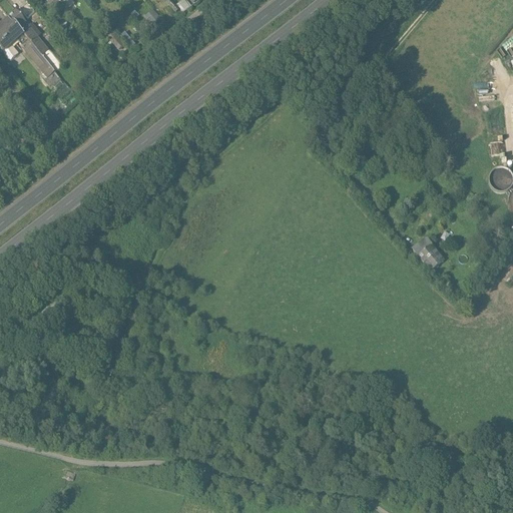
[(45,0),(57,14),(64,8),(57,0),(45,0)]
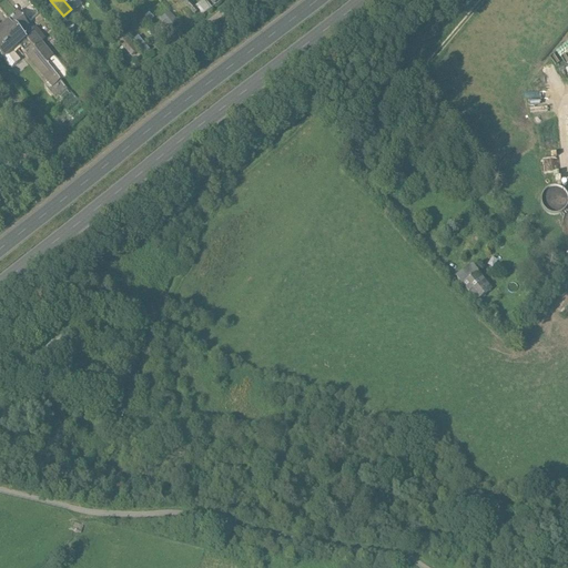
[(63,0),(71,9),(73,11),(81,3),(78,0),(63,0)]
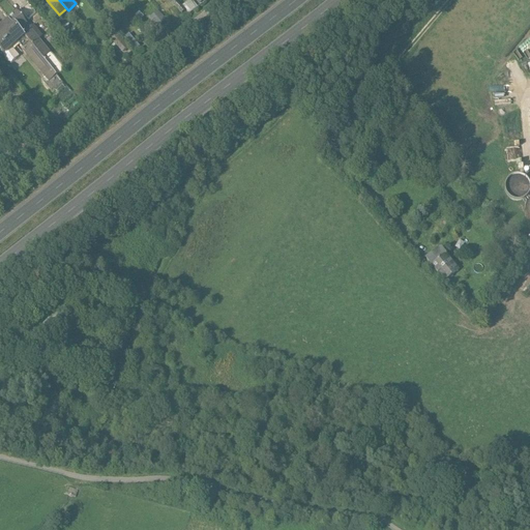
[(188,0),(182,6),(188,13),(196,8),(188,0)]
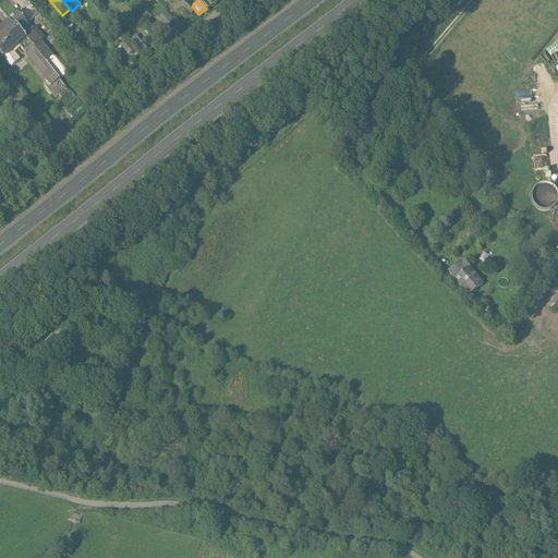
[(185,1),(181,4),(191,16),(195,12),(185,1)]
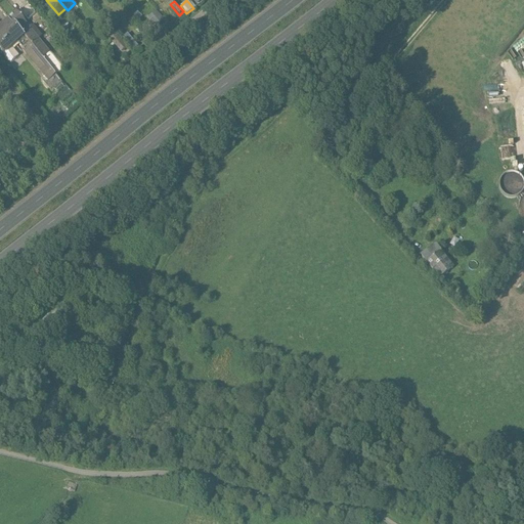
[(28,3),(19,10),(28,19),(36,13),(28,3)]
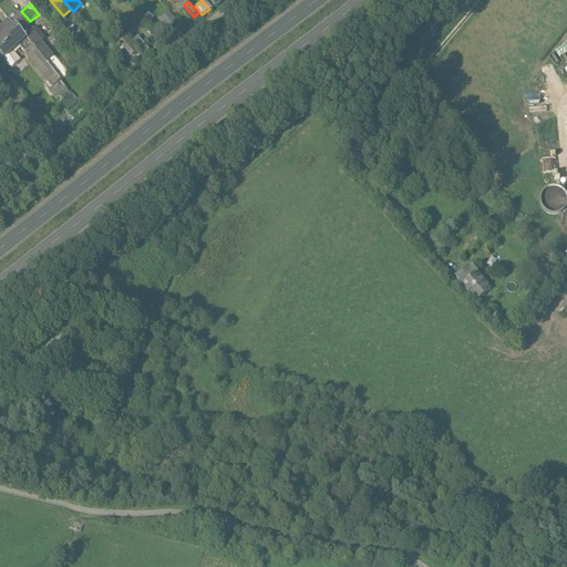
[(18,13),(11,20),(34,48),(61,80),(69,73),(41,41),(32,31),(18,13)]
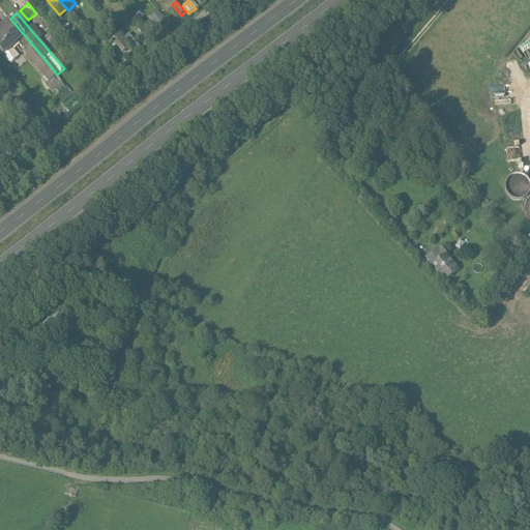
[(156,12),(148,19),(156,29),(165,22),(156,12)]
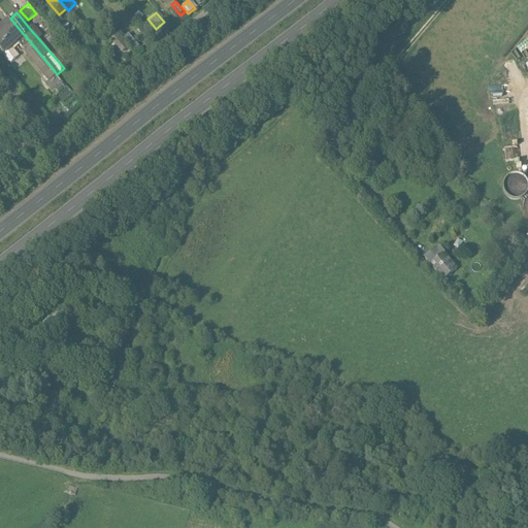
[(23,48),(24,48),(50,78),(45,81),(53,91),(62,81),(57,74),(32,44),(10,19),(0,27),(0,50),(10,62),(20,55),(10,44),(15,40),(23,48)]
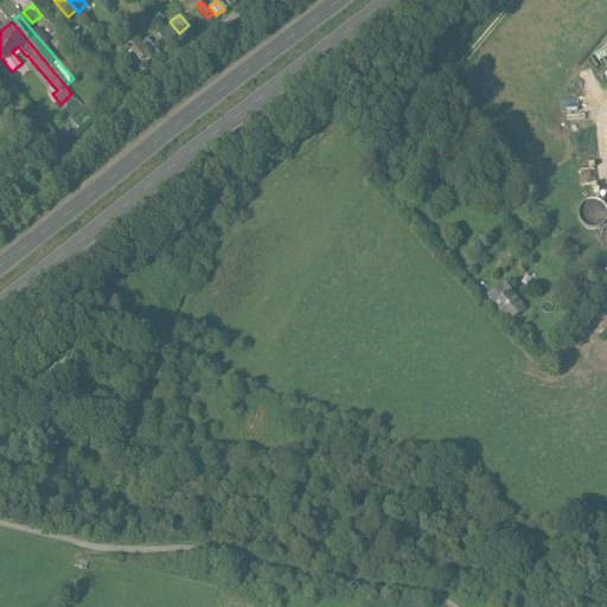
[(38,30),(34,33),(44,44),(48,40),(38,30)]
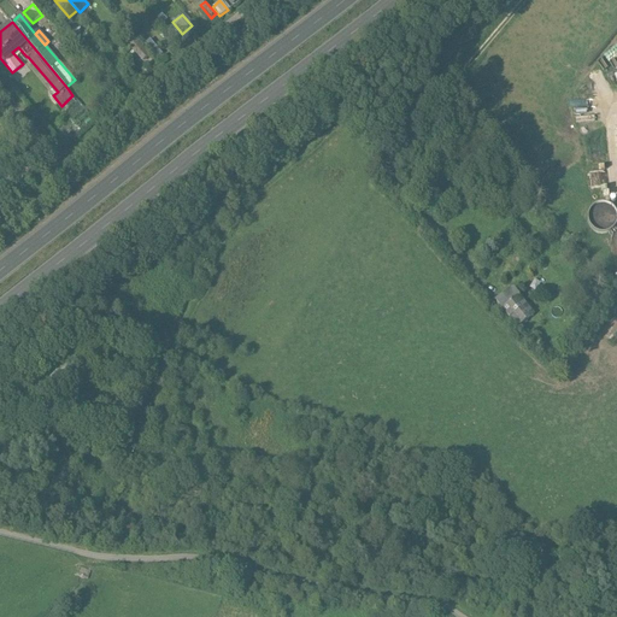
[(127,47),(139,63),(148,56),(135,40),(127,47)]
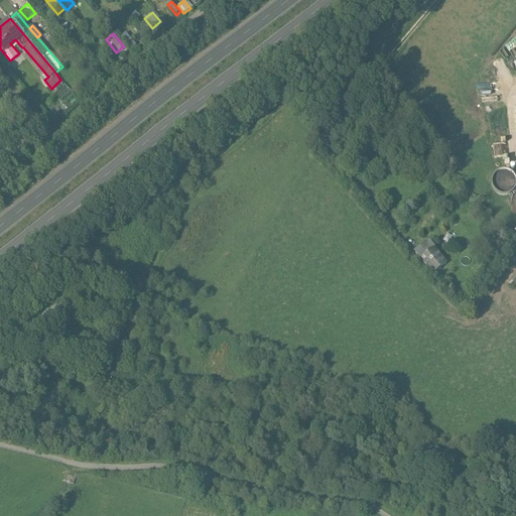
[(136,47),(125,34),(120,38),(131,51),(136,47)]
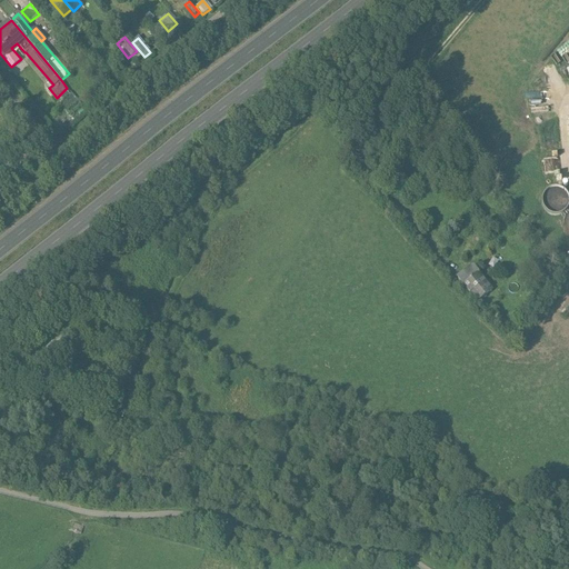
[(73,126),(66,116),(61,120),(61,121),(58,125),(65,132),(73,126)]
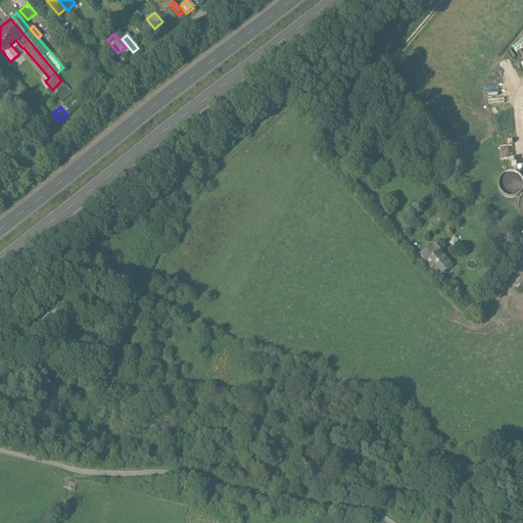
[(522,195),(522,174),(498,175),(500,196),(522,195)]
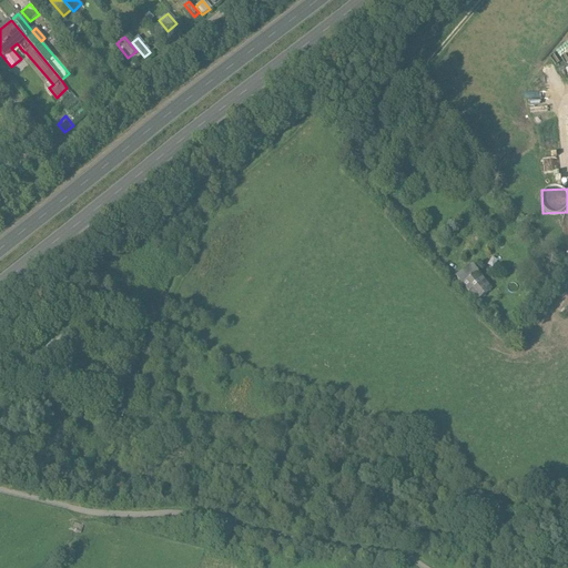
[(492,291),(473,267),(458,279),(477,302),(492,291)]
